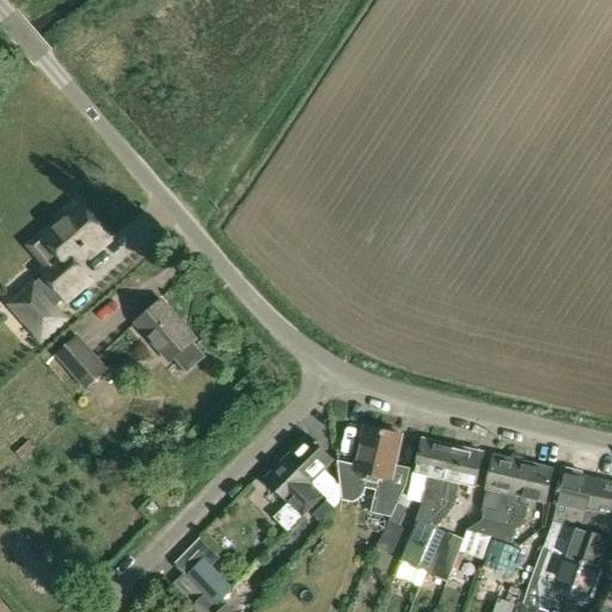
[(60,254),(46,265),(41,270),(46,276),(36,283),(35,281),(8,305),(42,342),(68,319),(55,304),(63,298),(68,303),(92,282),(78,265),(89,256),(92,259),(112,242),(74,199),(55,216),(57,219),(42,233),(60,254)]
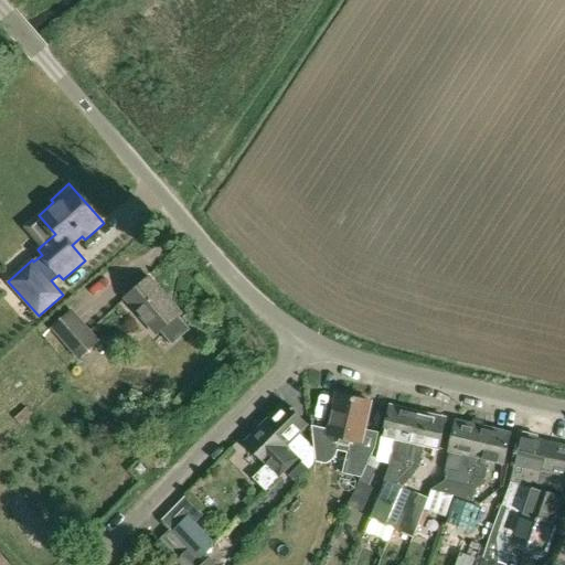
[(157,333),(180,313),(149,277),(126,297),(157,333)]
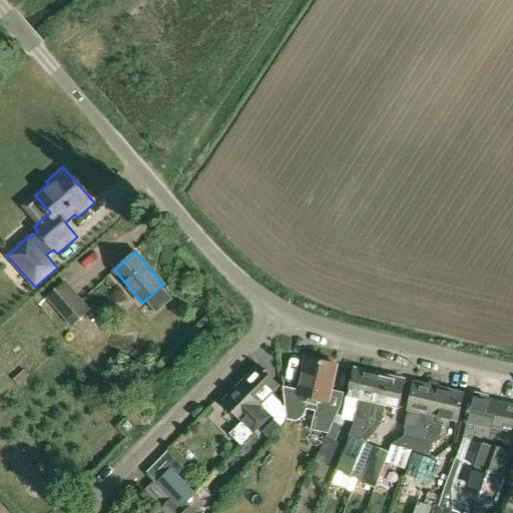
[(91,309),(66,281),(46,299),(71,327),(91,309)]
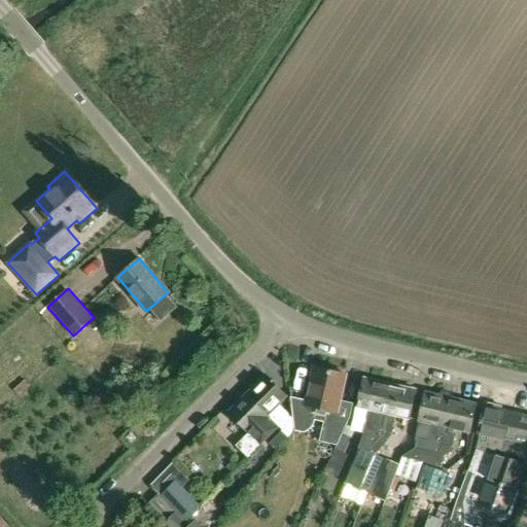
[(308,400),(290,397),(293,419),(294,430),(303,432),(308,430),(312,428),(314,424),(315,420),(324,422),(320,442),(337,445),(336,449),(338,445),(342,435),(352,405),(340,401),(346,374),(316,367),(308,400)]
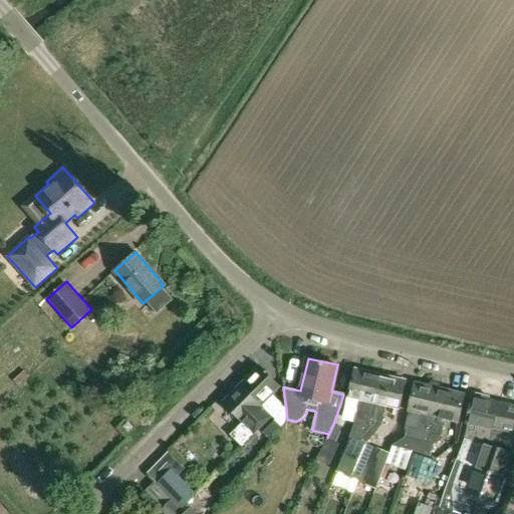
[(259,366),(241,384),(272,416),(275,419),(274,420),(281,428),(287,420),(286,409),(270,394),(278,386),(259,366)]
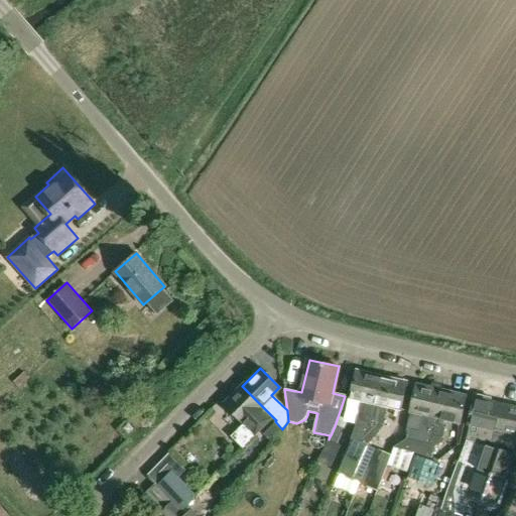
[(369,431),(381,377),(356,371),(350,398),(362,401),(353,436),(351,440),(357,442),(369,431)]
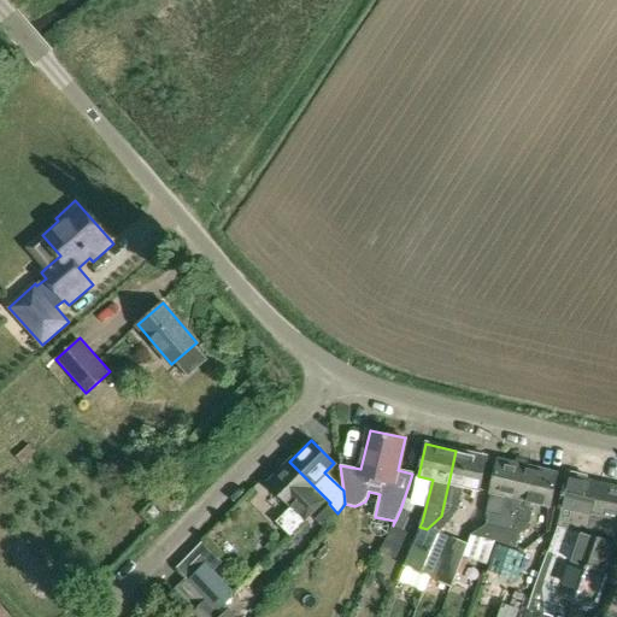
[(427,529),(419,527),(404,566),(430,577),(446,536),(448,535),(440,532),(458,510),(463,486),(479,489),(486,457),(456,451),(441,516),(427,529)]
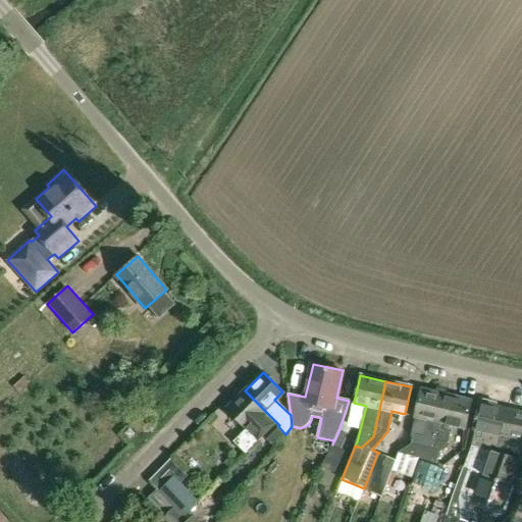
[(433,450),(436,435),(446,395),(420,389),(414,416),(410,434),(414,434),(412,444),(411,445),(414,445),(433,450)]
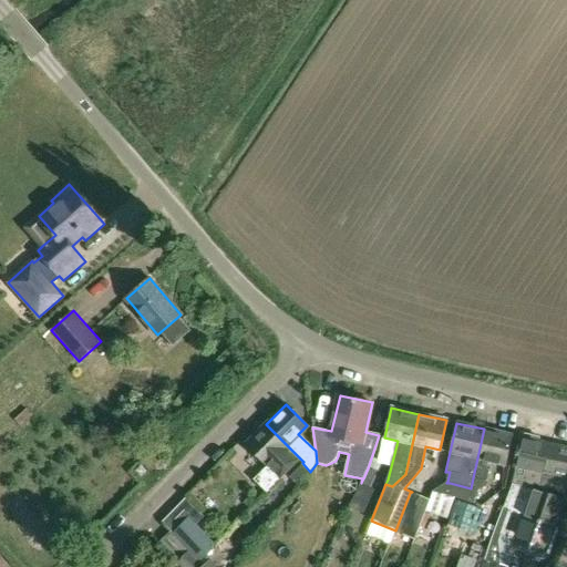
[(300,459),(266,424),(246,444),(272,471),(258,485),(268,493),(300,459)]
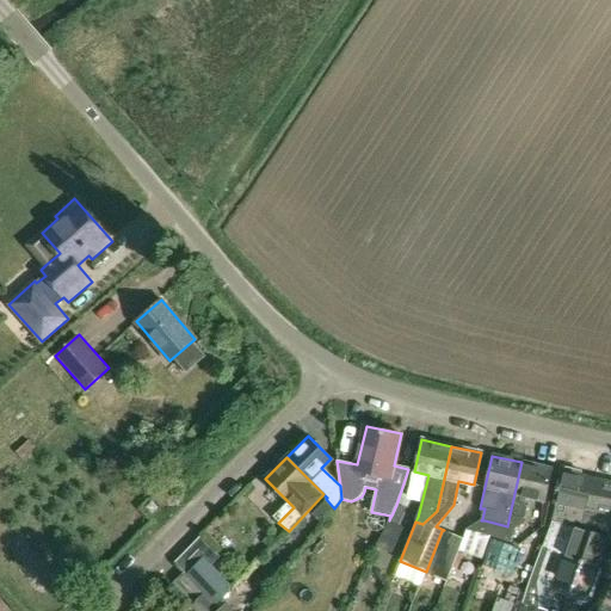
[(491,536),(504,539),(511,542),(514,531),(523,523),(524,518),(528,498),(544,501),(551,469),(522,462),(511,510),(507,526),(485,520),(481,520),(467,529),(491,536)]
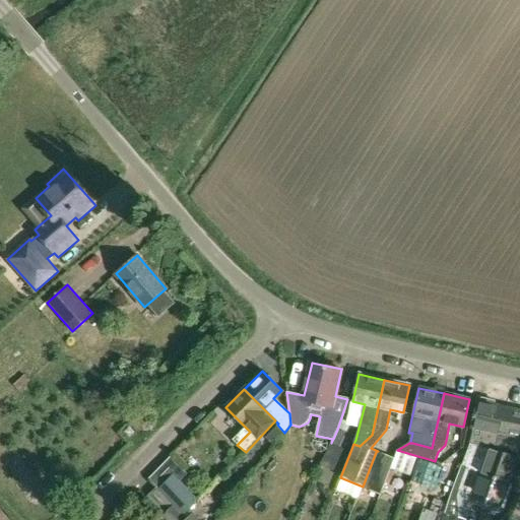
[(498,435),(504,407),(478,401),(472,429),(473,429),(471,440),(491,444),(493,434),(498,435)]
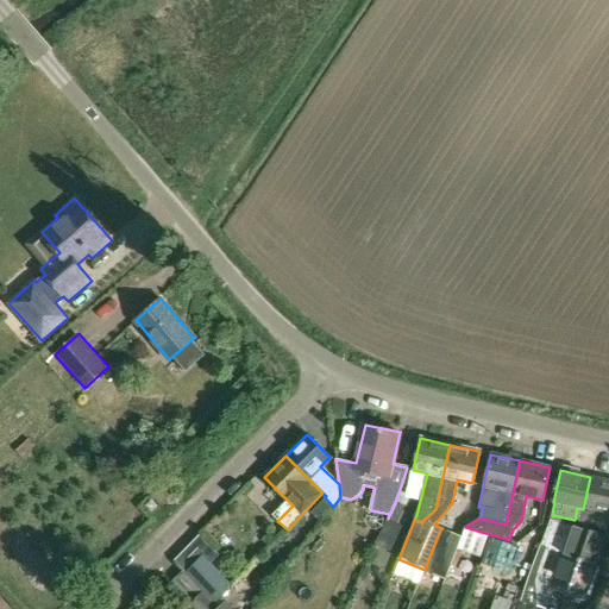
[(608,481),(590,477),(583,509),(591,510),(589,520),(608,525),(608,523),(608,481)]
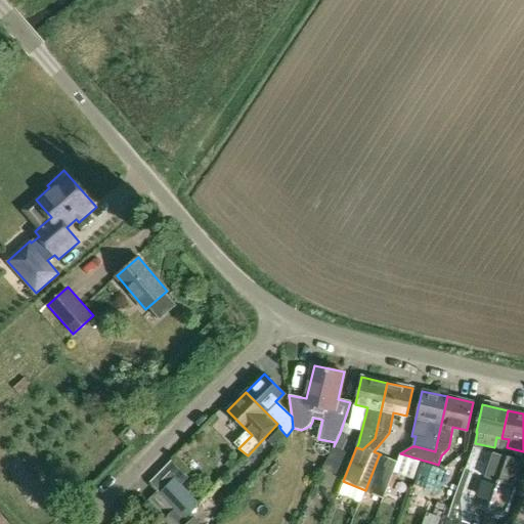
[(341,449),(347,436),(340,433),(336,442),(334,446),(341,449)]
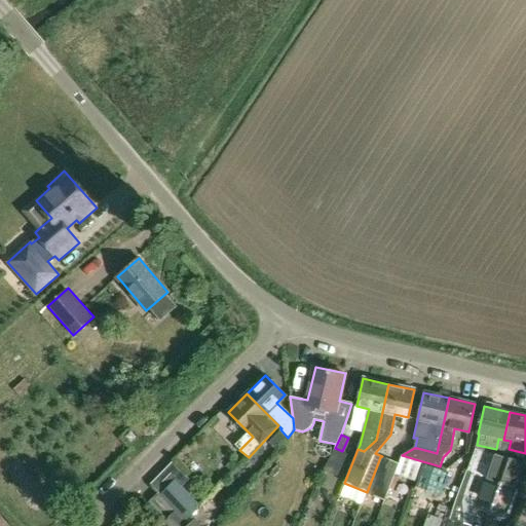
[(496,454),(496,455),(476,448),(467,471),(473,473),(472,474),(514,488),(522,463),(496,454)]
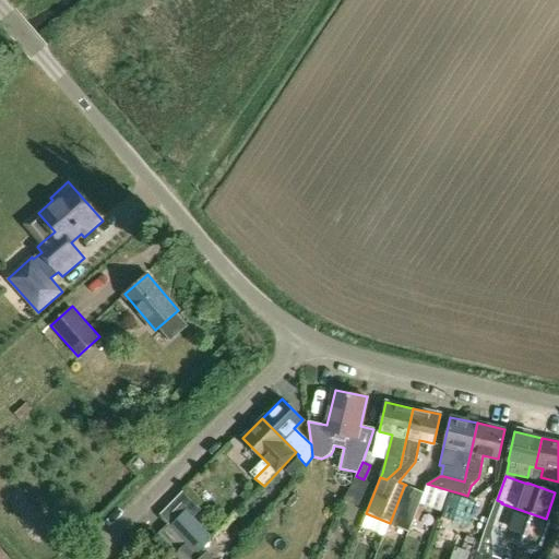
[(404,486),(390,523),(408,531),(423,492),(406,485),(404,486)]
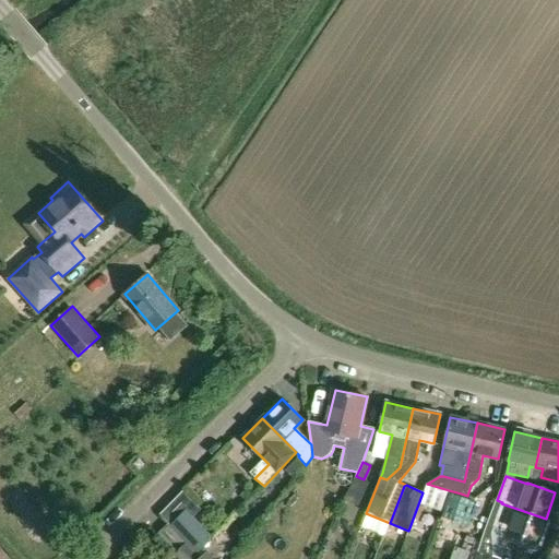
[(501,503),(494,527),(492,534),(491,539),(492,554),(492,556),(501,558),(504,548),(502,538),(504,531),(510,533),(510,535),(537,545),(546,519),(501,503)]
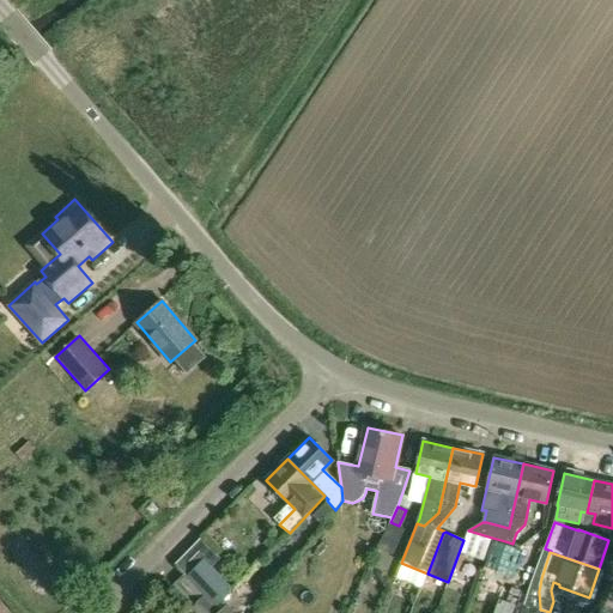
[(234,590),(206,562),(189,578),(205,595),(204,596),(216,610),(234,590)]
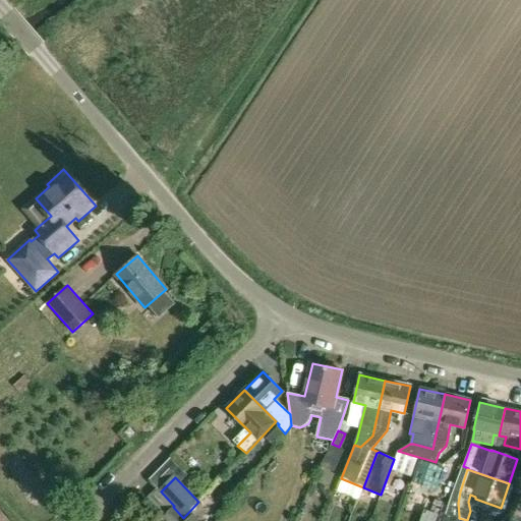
[(186,520),(183,518),(173,507),(160,491),(159,490),(147,502),(163,517),(166,520),(201,520),(193,513),(192,514),(187,520),(186,520)]
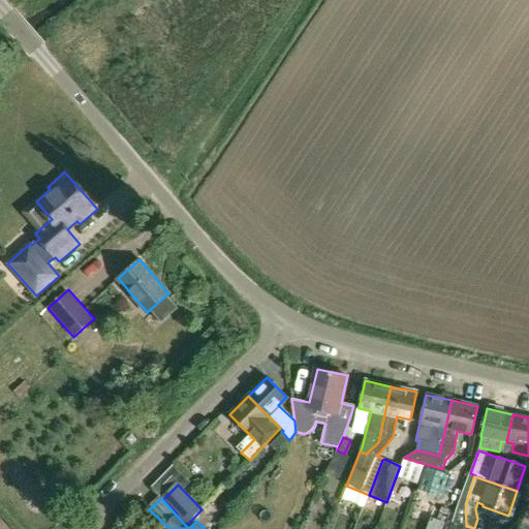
[(441,528),(444,522),(431,517),(426,528),(441,528)]
